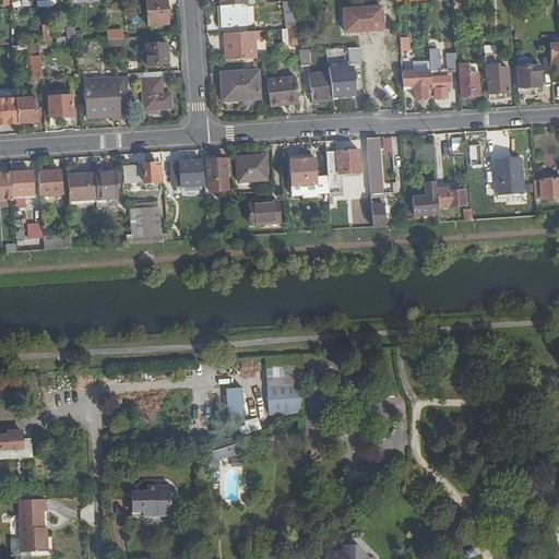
[(167,0),(158,0),(146,1),(147,25),(168,24),(167,0)]
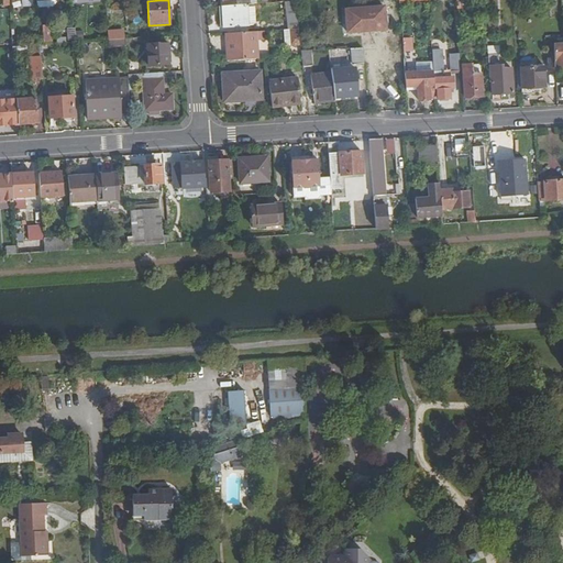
[(286,1),(289,30),(290,30),(300,29),(297,1),(286,1)]
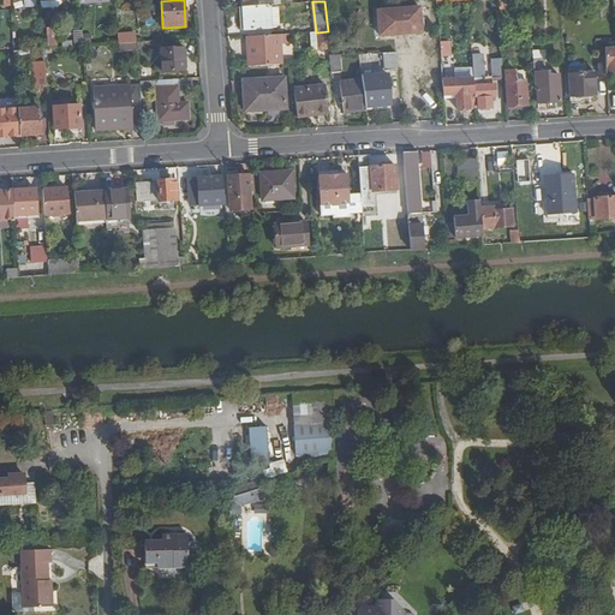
[(269,5),(244,6),(245,30),(274,28),(273,9),(280,7),(280,4),(270,5),(269,5)]
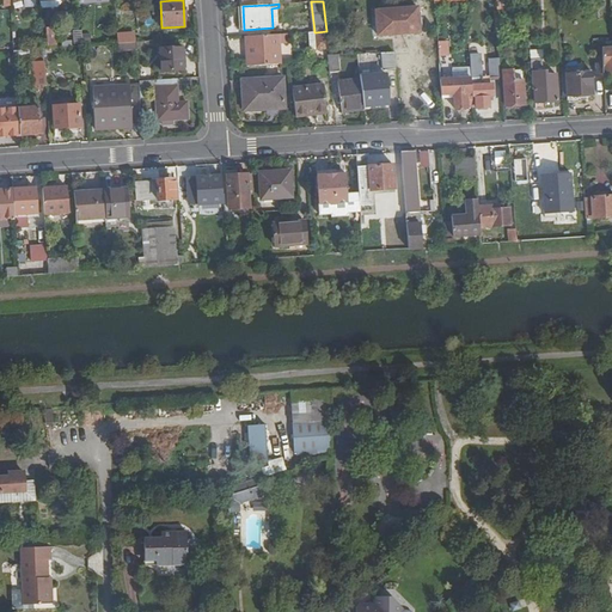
[(420,32),(417,7),(391,10),(393,34),(420,32)]
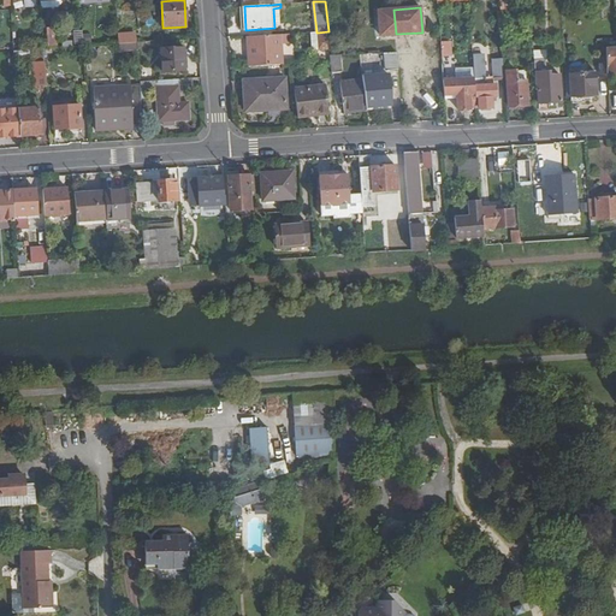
[(75,41),(75,31),(51,33),(52,42),(75,41)]
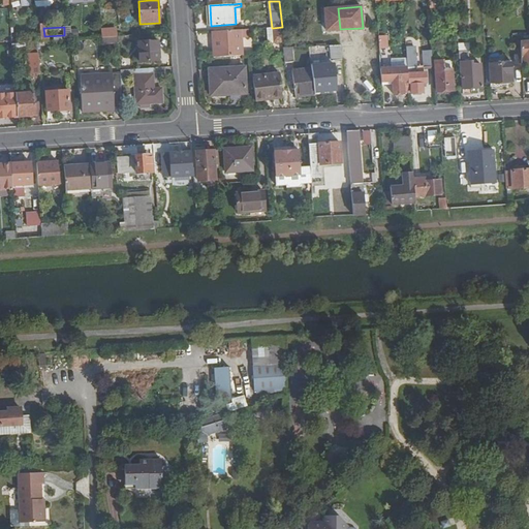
[(282,27),(273,28),(275,43),(283,42),(282,27)]
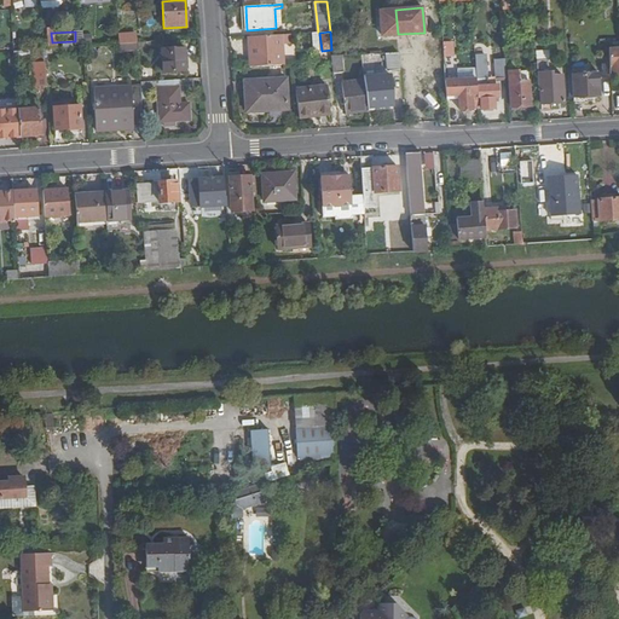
[(248,38),(249,67),(284,64),(282,35),(248,38)]
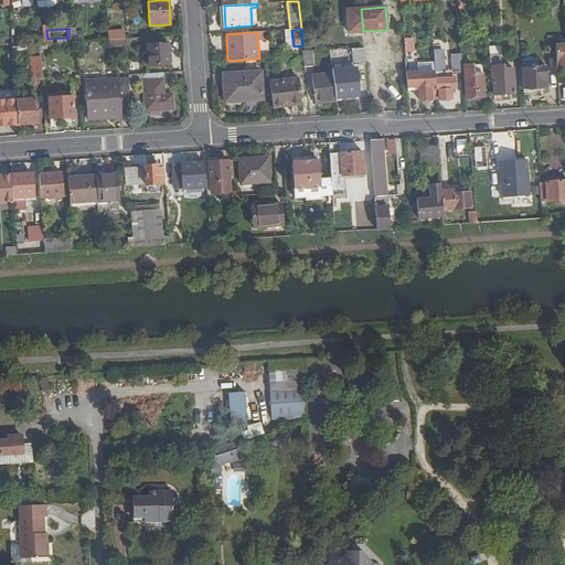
[(125,49),(125,39),(118,39),(109,40),(110,49),(125,49)]
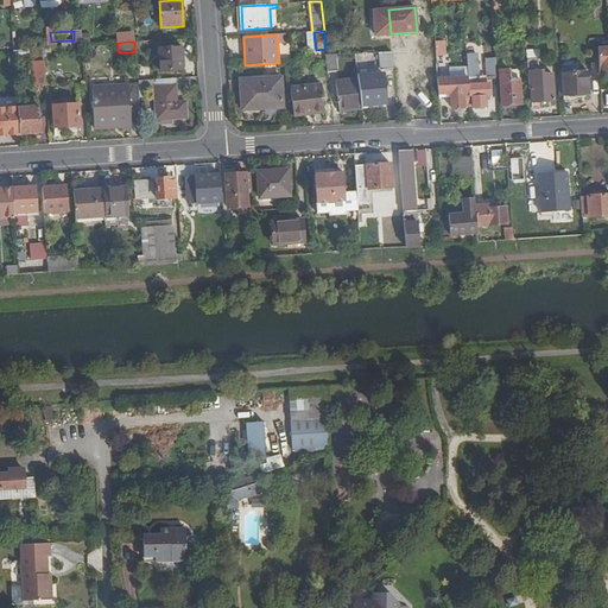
[(168,45),(170,71),(183,70),(182,44),(168,45)]
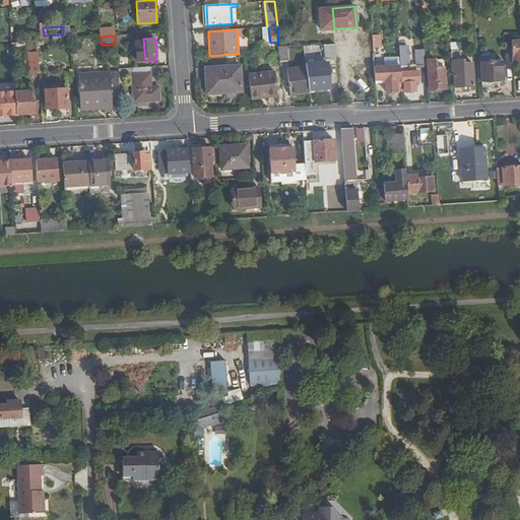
[(137,61),(145,61),(143,39),(136,39),(137,61)]
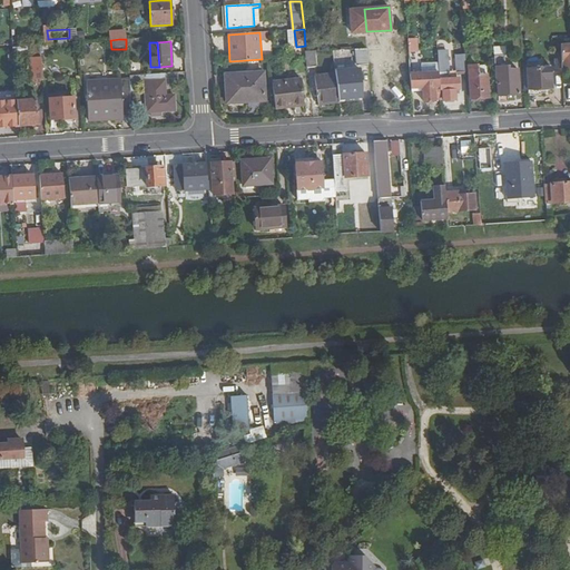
[(418,48),(409,48),(411,87),(423,87),(423,90),(424,102),(436,101),(436,100),(441,100),(440,92),(440,80),(439,71),(423,72),(422,57),(419,57),(418,48)]
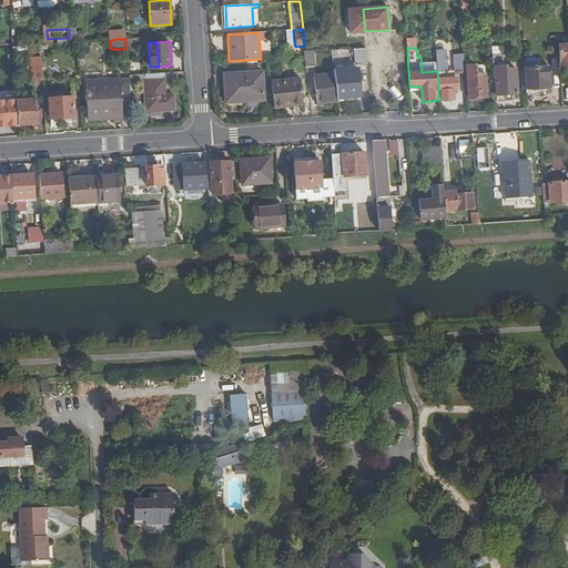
[(368,49),(366,49),(356,49),(357,66),(368,64),(368,49)]
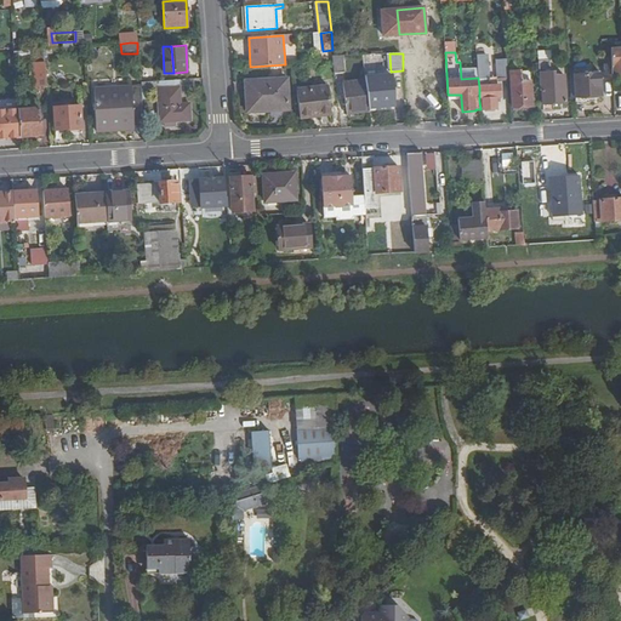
[(47,86),(45,56),(36,57),(36,63),(33,63),(34,86),(47,86)]
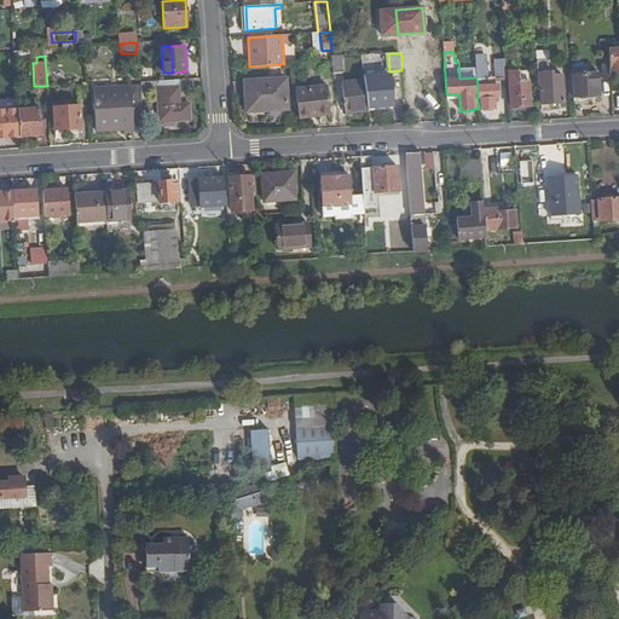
[(333,56),(335,73),(345,71),(343,56),(333,56)]
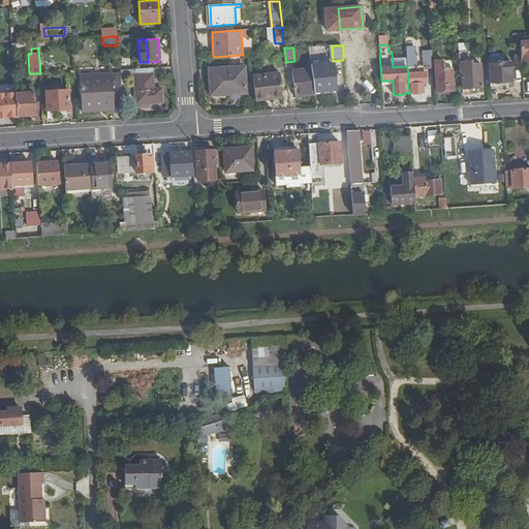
[(422,51),(423,65),(432,65),(430,50),(422,51)]
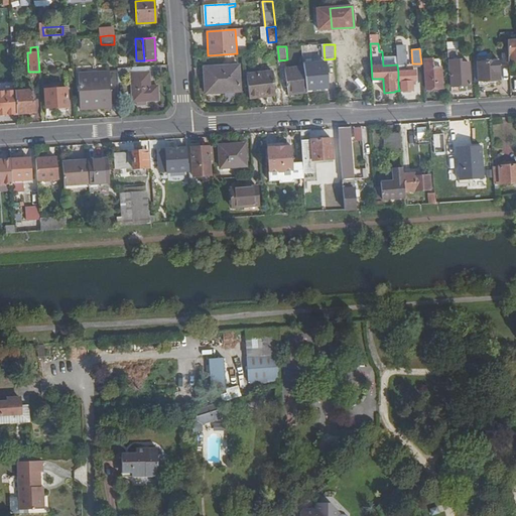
[(447,50),(448,67),(450,67),(453,91),(461,91),(462,86),(472,85),(471,62),(460,62),(460,50),(447,50)]
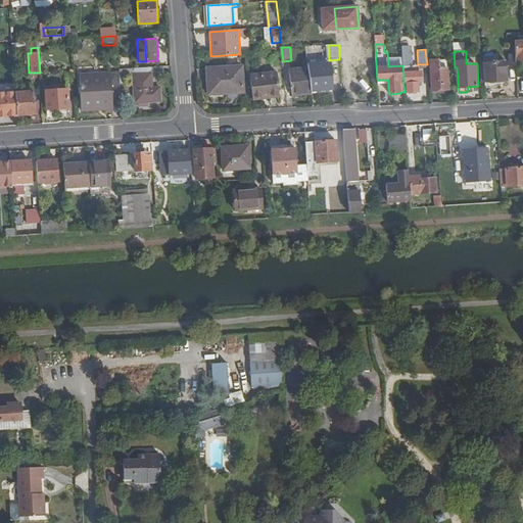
[(438,68),(438,59),(430,60),(433,91),(448,89),(447,68),(438,68)]
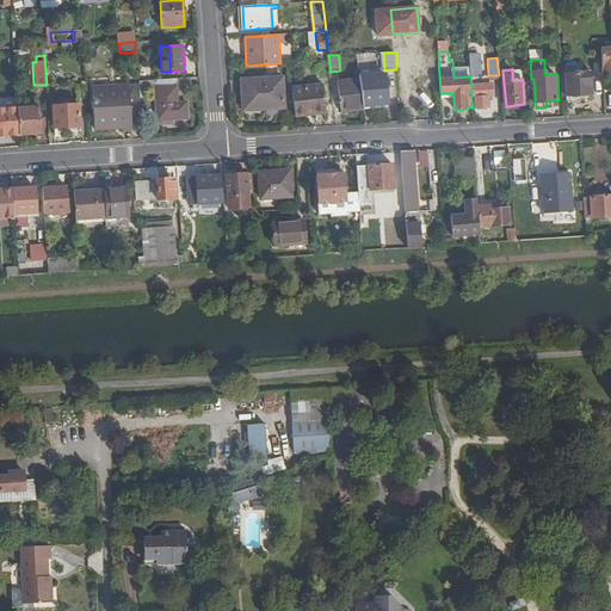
[(592,94),(590,73),(565,74),(567,97),(580,96),(592,94)]
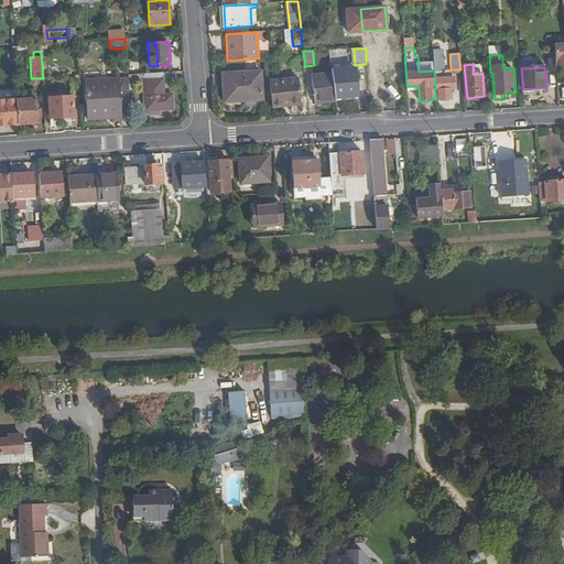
[(334,75),(337,98),(360,97),(359,68),(334,71),(334,75)]
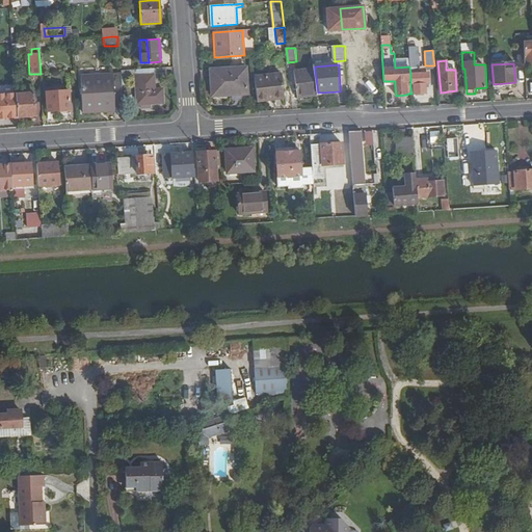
[(247,92),(245,67),(211,68),(212,96),(247,92)]
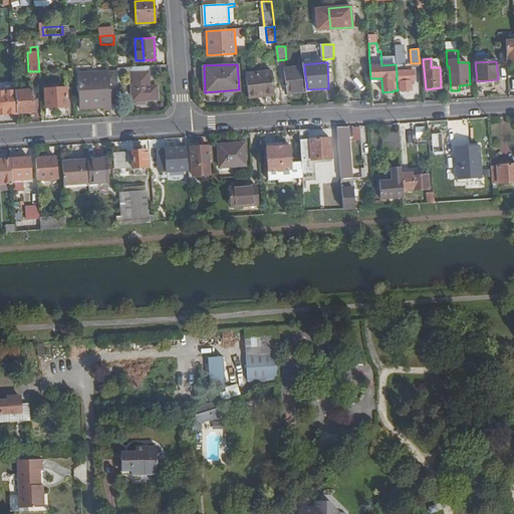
[(288,90),(307,89),(304,68),(287,69),(288,90)]
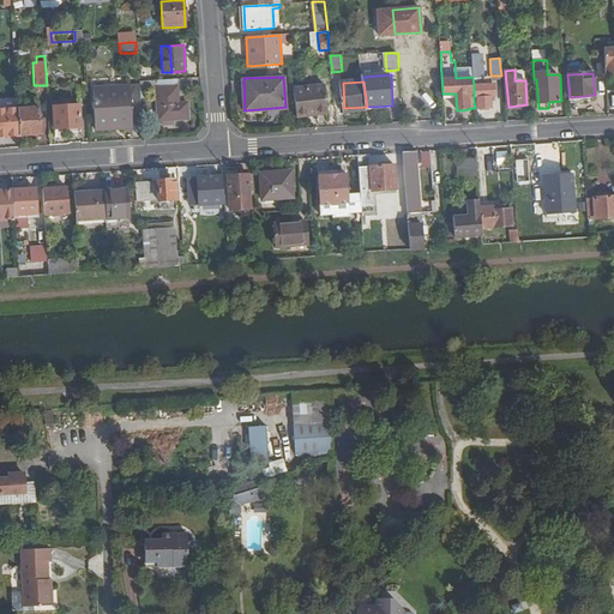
[(131,124),(140,124),(138,85),(91,89),(95,130),(131,127),(131,124)]
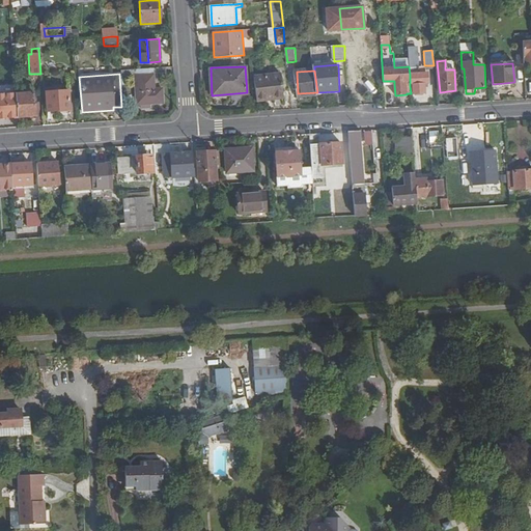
[(253,77),(256,102),(267,101),(267,96),(283,95),(280,74),(253,77)]
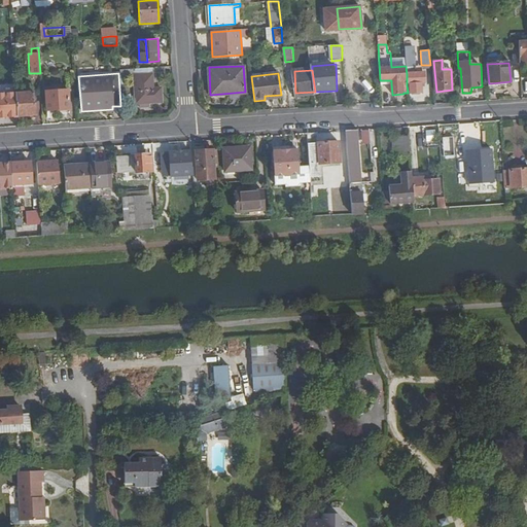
[(423,73),(407,74),(407,85),(410,84),(410,93),(421,93),(421,84),(424,83),(423,73)]
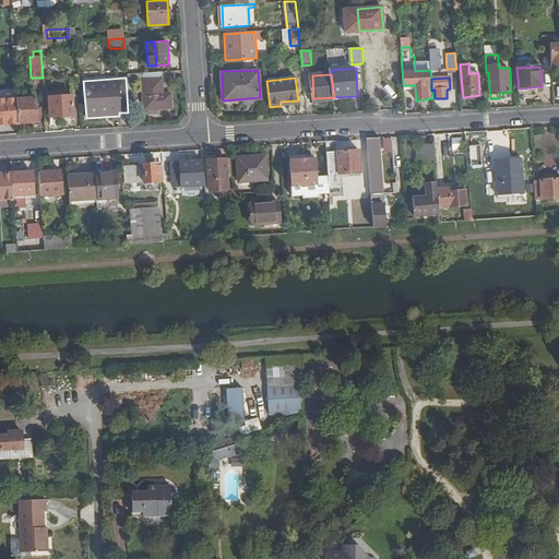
[(161,79),(156,80),(158,109),(173,108),(171,94),(162,94),(161,79)]
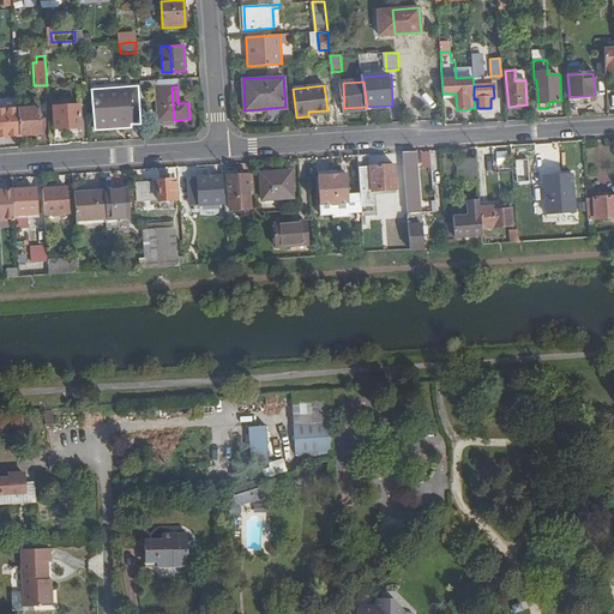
[(163,126),(174,126),(174,120),(172,88),(155,88),(157,121),(162,121),(163,126)]
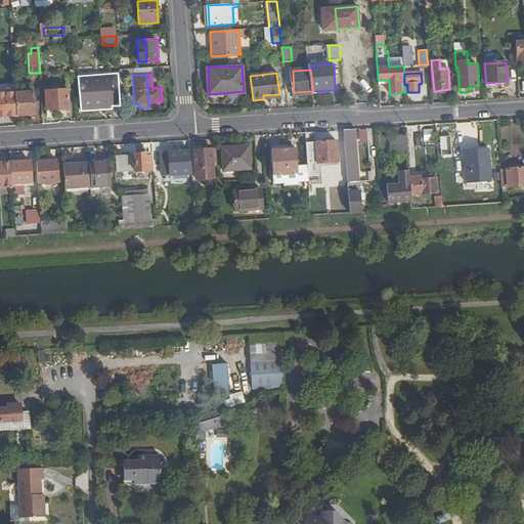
[(70,112),(68,89),(46,91),(47,114),(70,112)]
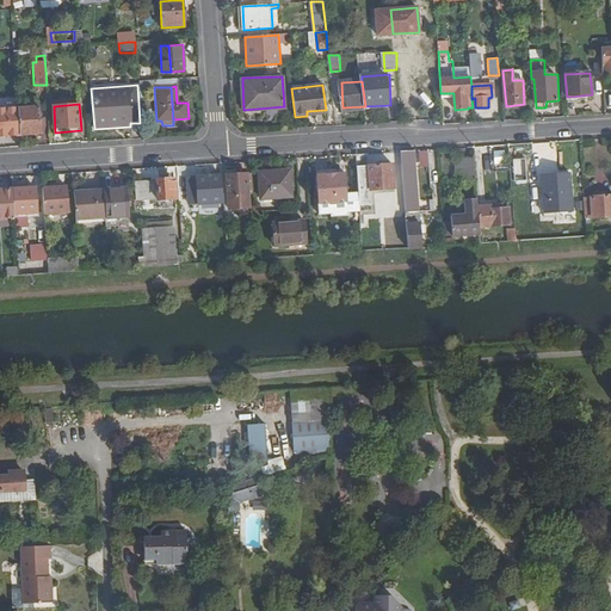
[(18,107),(19,135),(42,133),(39,106),(18,107)]
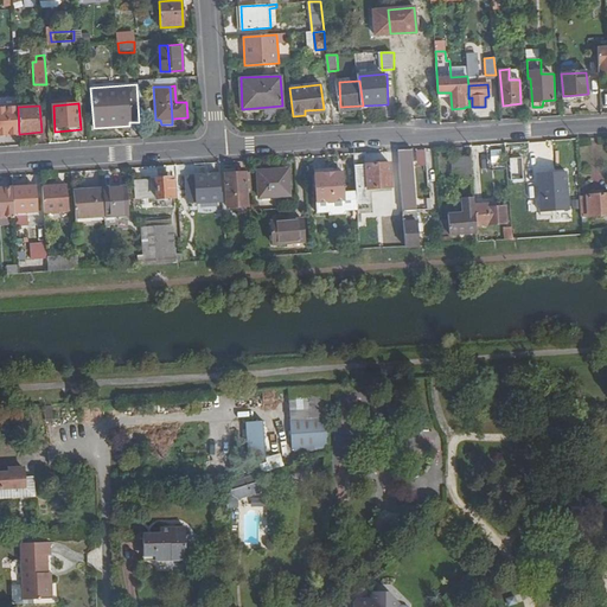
[(558,106),(543,107),(543,116),(558,115),(558,106)]
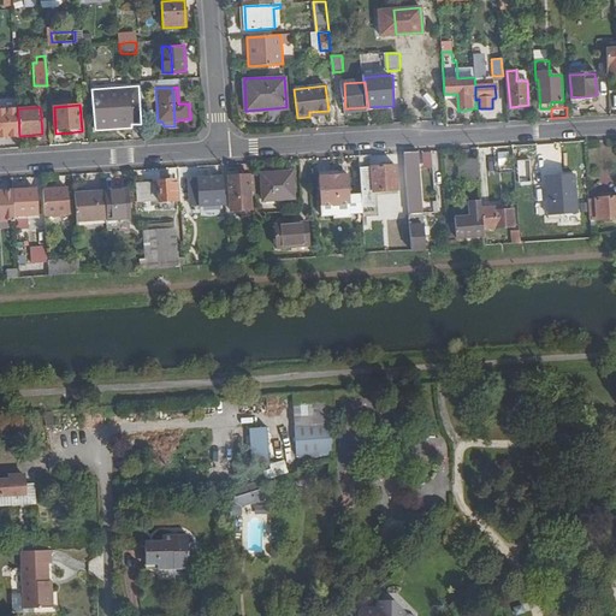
[(0,136),(19,136),(18,108),(0,110),(0,136)]
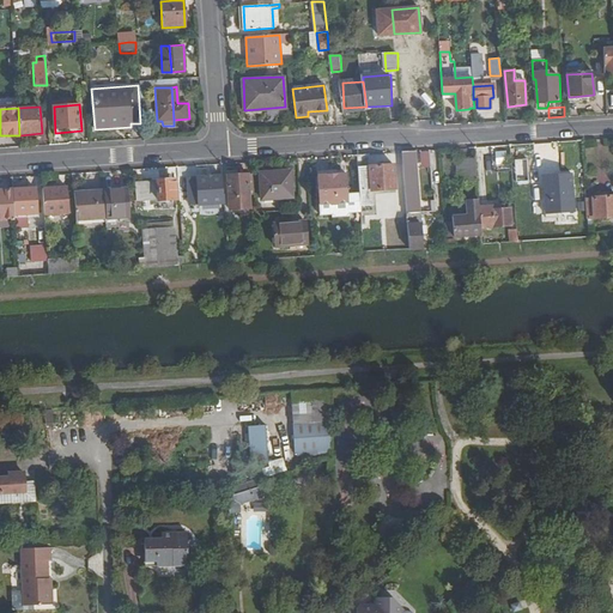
[(402,153),(410,250),(422,250),(420,235),(417,169),(416,152),(402,153)]
